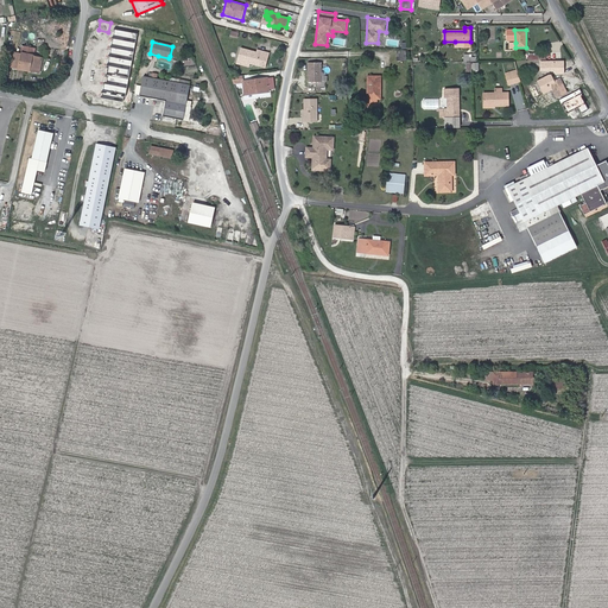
[(12,51),(10,68),(19,69),(19,67),(32,69),(31,71),(39,74),(43,57),(33,56),(36,49),(23,45),(21,54),(12,51)]
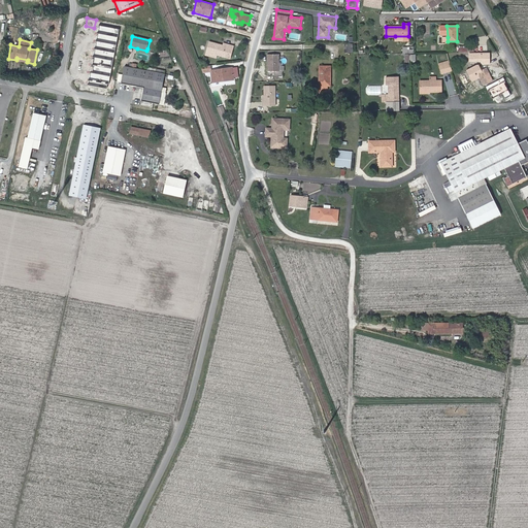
[(230,58),(233,46),(224,43),(223,46),(209,42),(206,54),(217,56),(217,55),(230,58)]
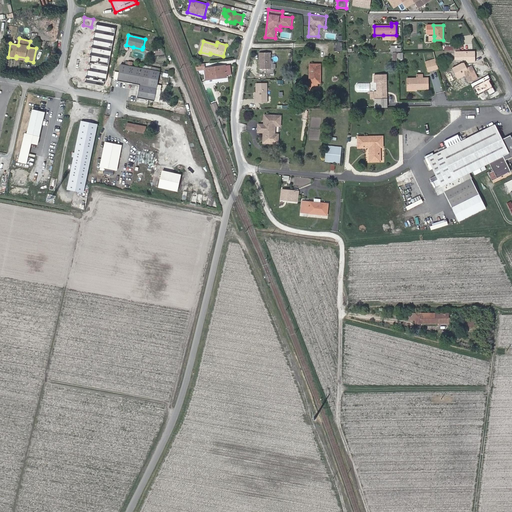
[(258,68),(271,69),(271,52),(259,52),(258,68)]
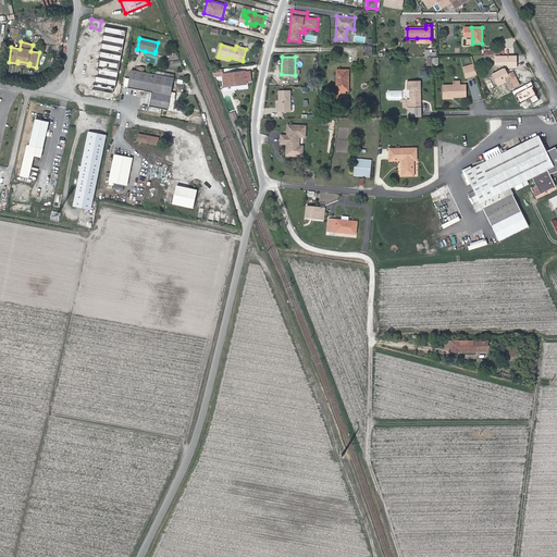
[(107,76),(109,64),(108,64),(101,63),(93,61),(85,60),(82,72),(107,76)]
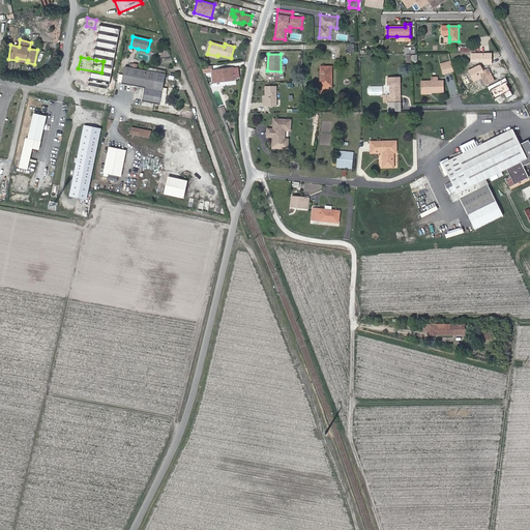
[(451,63),(441,66),(444,74),(454,70),(451,63)]
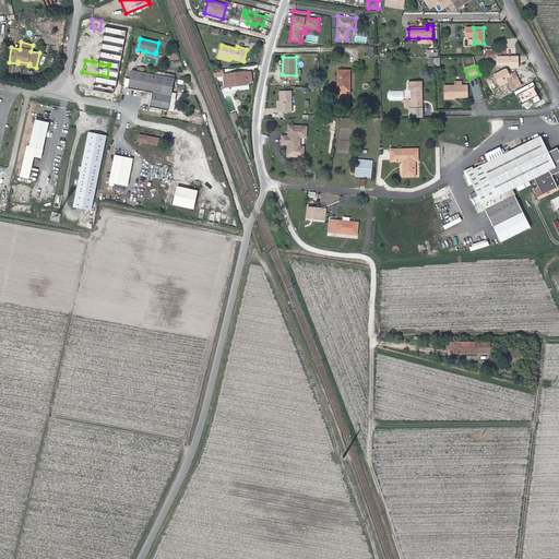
[(138,72),(132,71),(129,88),(153,93),(150,107),(168,110),(175,79),(175,75),(157,72),(156,75),(144,73),(145,69),(139,68),(138,72)]
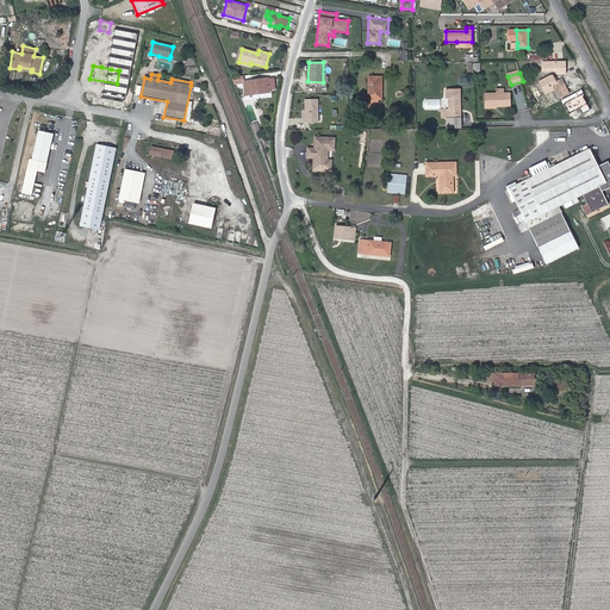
[(256,92),(269,89),(268,79),(244,81),(243,75),(232,78),(235,83),(244,82),(246,95),(257,93),(256,92)]
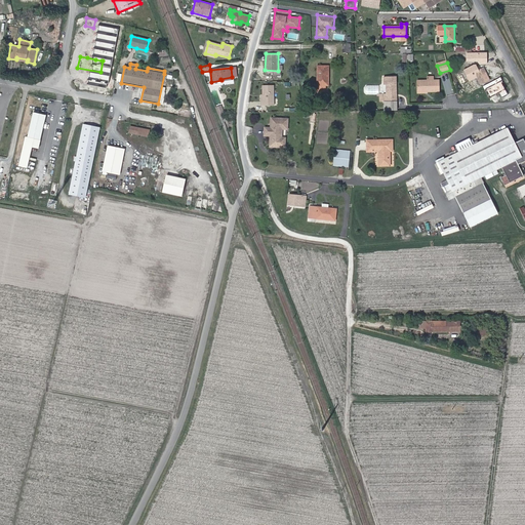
[(328,85),(329,66),(318,66),(318,92),(325,93),(325,85),(328,85)]
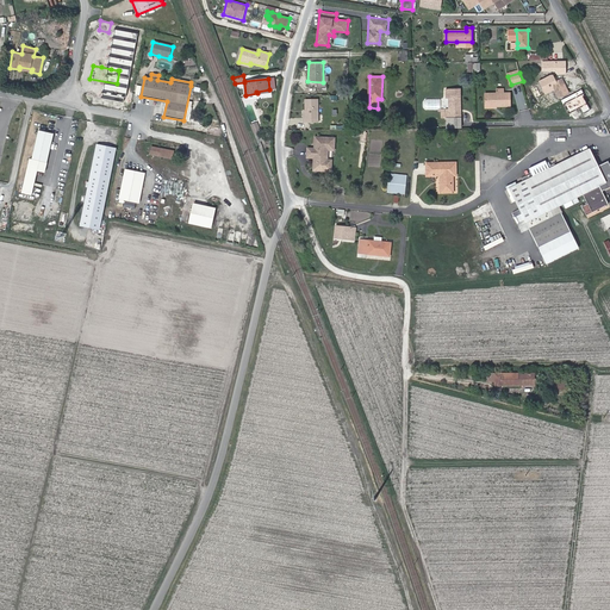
[(568,93),(561,79),(556,82),(554,79),(539,86),(541,91),(552,85),(559,98),(568,93)]
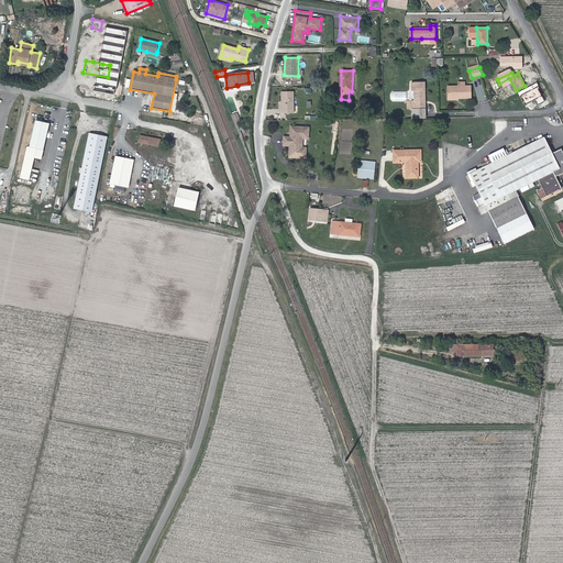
[(412,109),(426,109),(426,102),(423,102),(423,91),(424,90),(424,81),(411,83),(412,91),(415,91),(415,101),(415,102),(412,102),(412,109)]
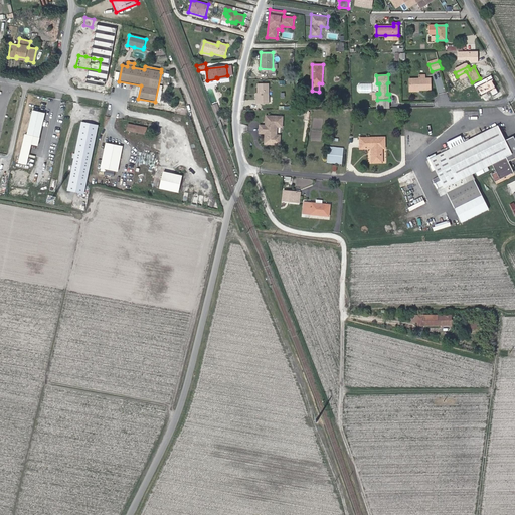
[(419,78),(410,79),(410,90),(419,90),(431,90),(431,78),(424,78),(419,78)]
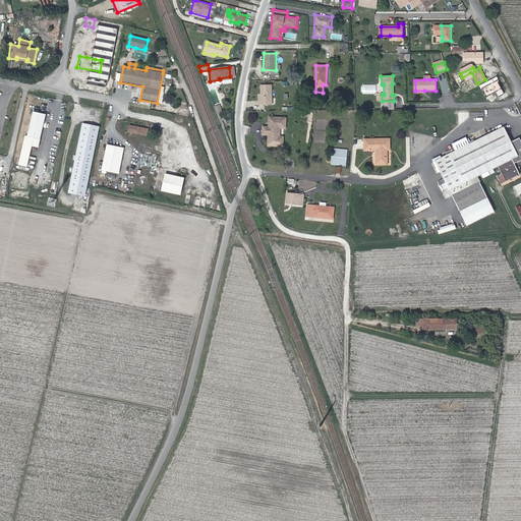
[(273,83),(258,83),(258,104),(272,105),(273,83)]
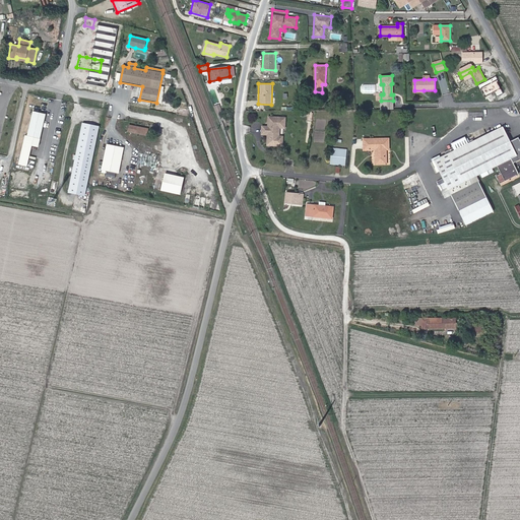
[(364,93),(376,93),(376,84),(364,84),(364,93)]
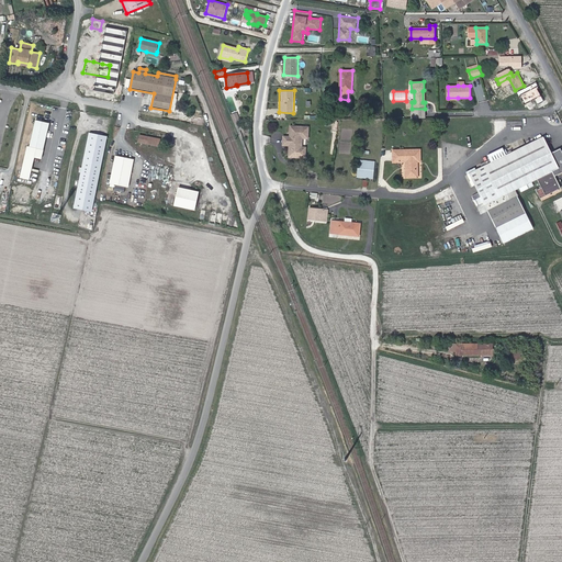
[(412,109),(411,109),(411,119),(425,117),(425,109),(412,109)]
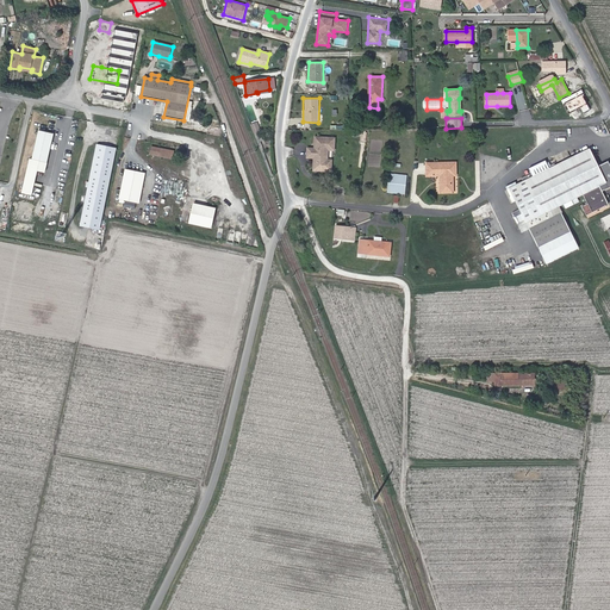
[(257,122),(250,125),(254,134),(261,130),(257,122)]
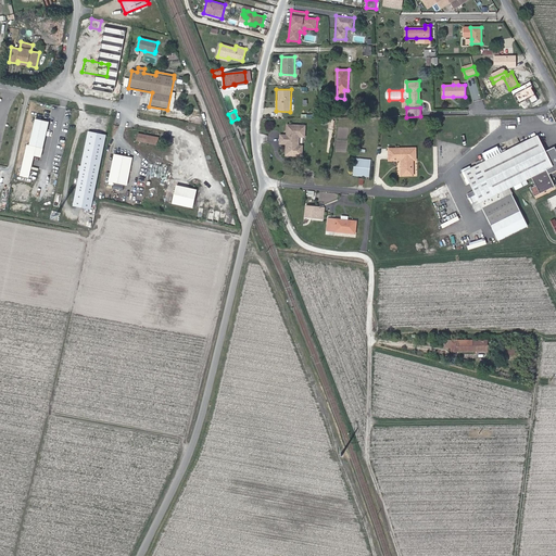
[(286,134),(279,134),(279,144),(286,144),(285,155),(303,156),(303,144),(299,144),(299,137),(305,137),(306,125),(286,124),(286,134)]
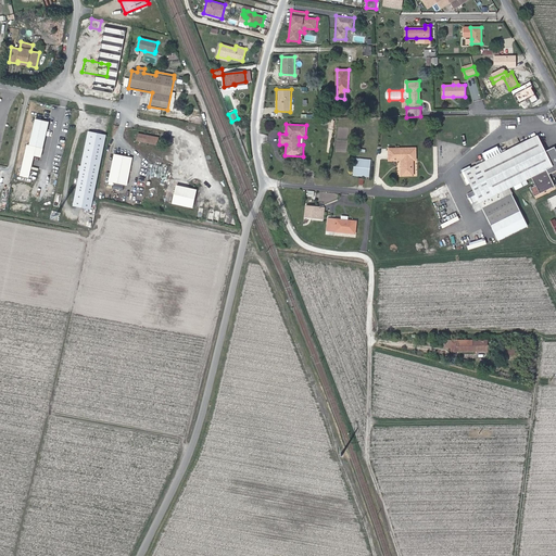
[(91,209),(106,136),(88,131),(81,166),(79,166),(78,171),(80,171),(74,205),(91,209)]
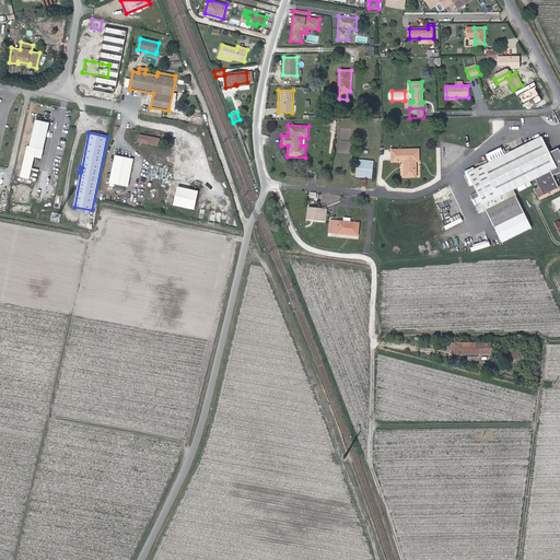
[(138,142),(159,146),(160,139),(139,136),(138,142)]
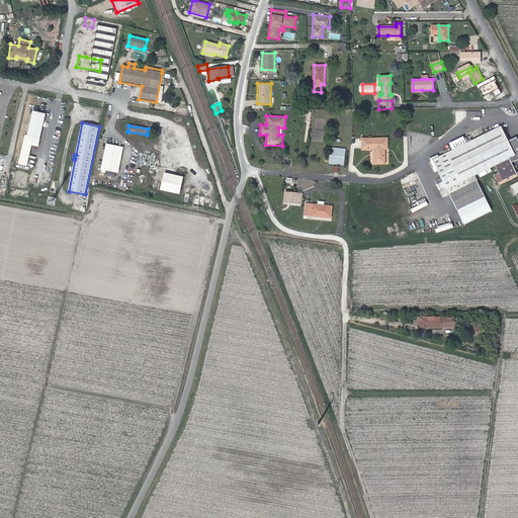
[(501,126),(433,160),(443,181),(446,187),(447,189),(487,169),(488,173),(491,172),(489,168),(495,165),(500,173),(499,173),(495,175),(498,183),(517,173),(511,162),(517,158),(517,140),(516,137),(508,141),(501,126)]
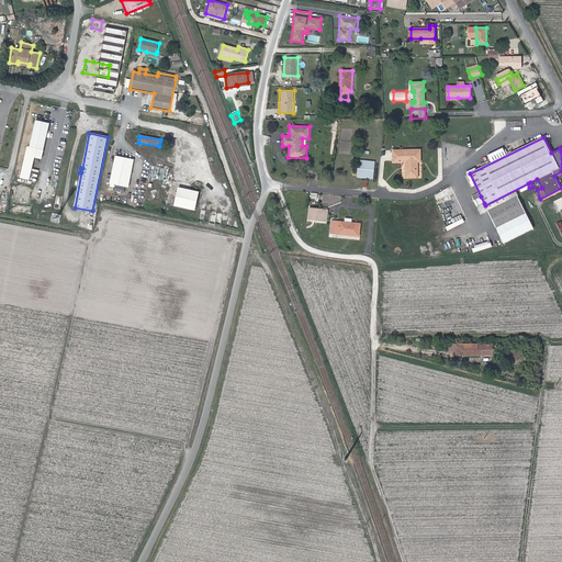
[(25,156),(35,158),(41,159),(43,150),(27,146),(25,156)]
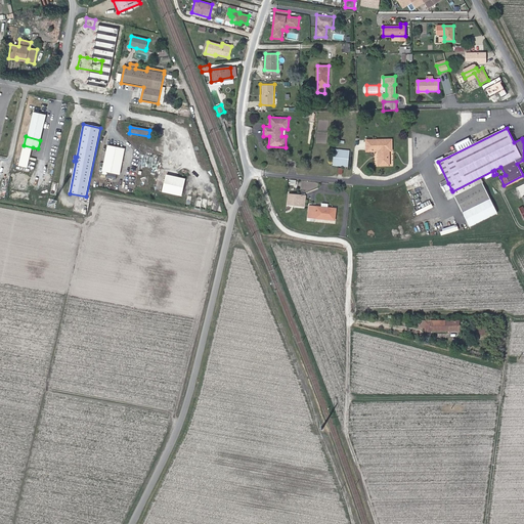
[(392,139),(366,140),(366,151),(378,150),(379,165),(381,165),(390,165),(389,150),(392,150),(392,139)]
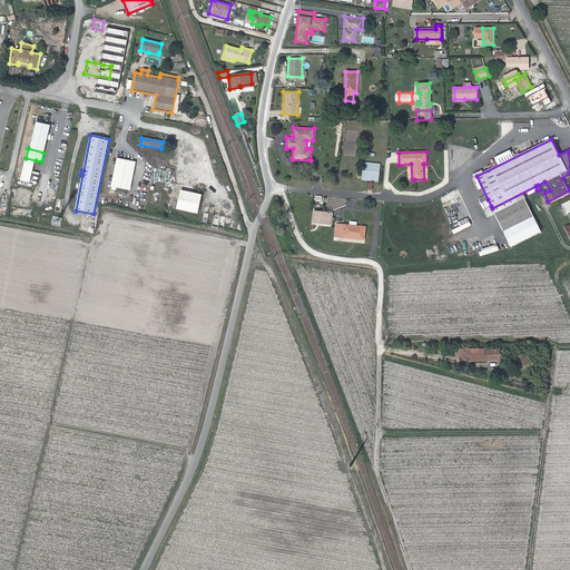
[(36,160),(26,158),(23,169),(32,172),(36,160)]
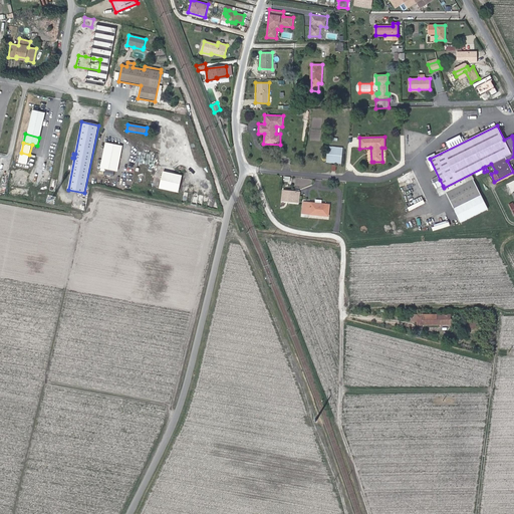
[(101,168),(117,171),(122,147),(106,144),(101,168)]
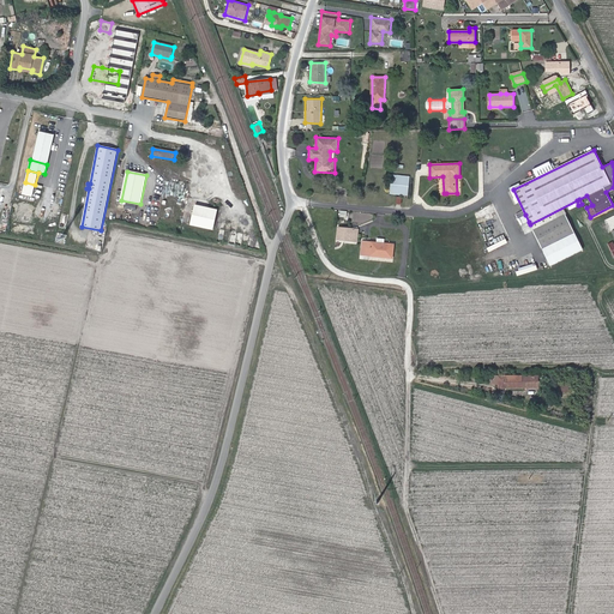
[(408,196),(410,175),(391,174),(389,194),(408,196)]
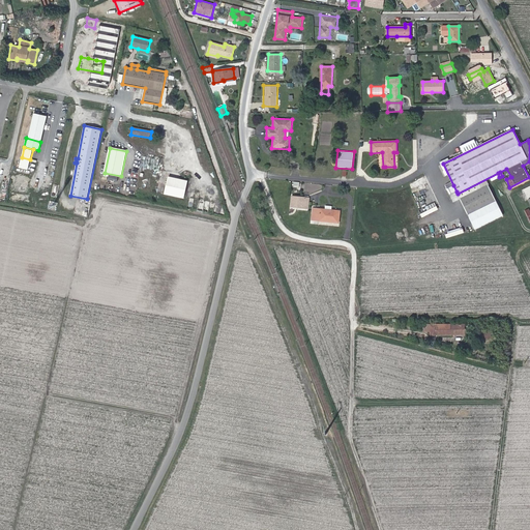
[(30,159),(22,157),(19,168),(28,170),(30,159)]
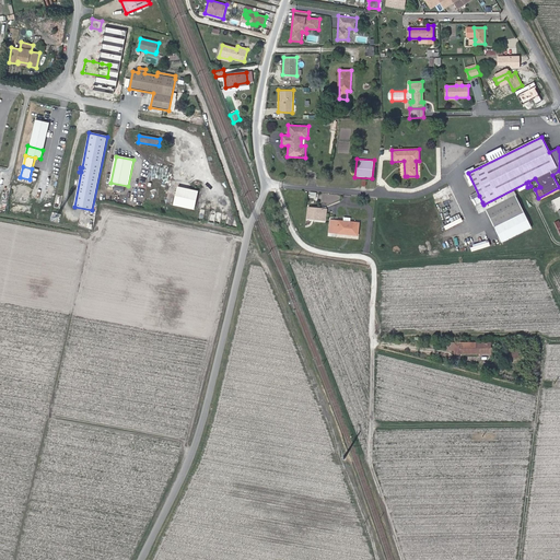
[(174,205),(194,209),(198,191),(177,187),(174,205)]
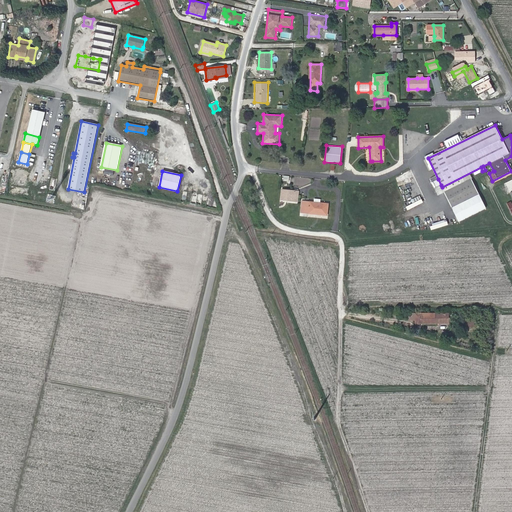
[(462,177),(442,187),(444,192),(465,182),(462,177)]
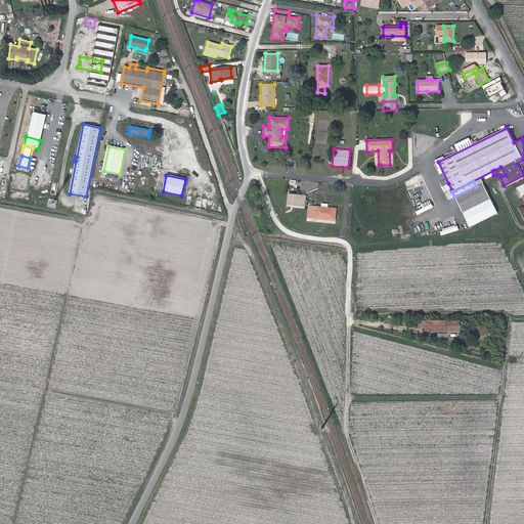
[(463,212),(489,199),(482,183),(476,186),(454,197),(463,212)]
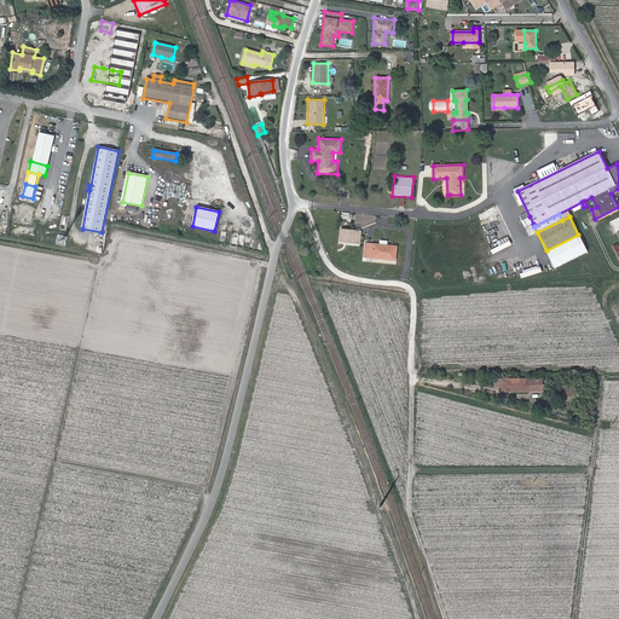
[(340,242),(359,243),(360,231),(341,230),(340,242)]
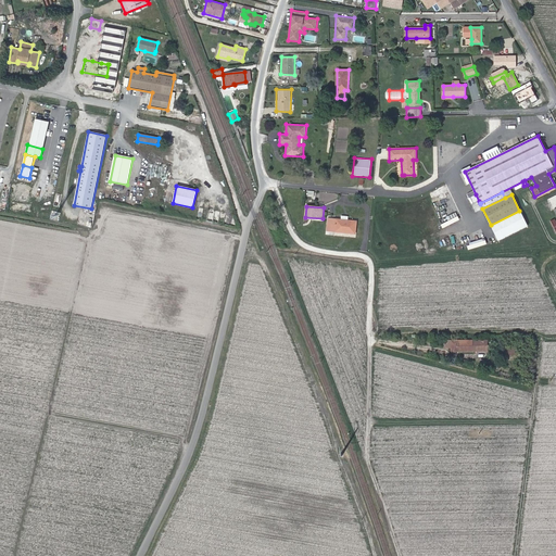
[(455,212),(445,216),(447,222),(441,224),(442,227),(458,220),(455,212)]
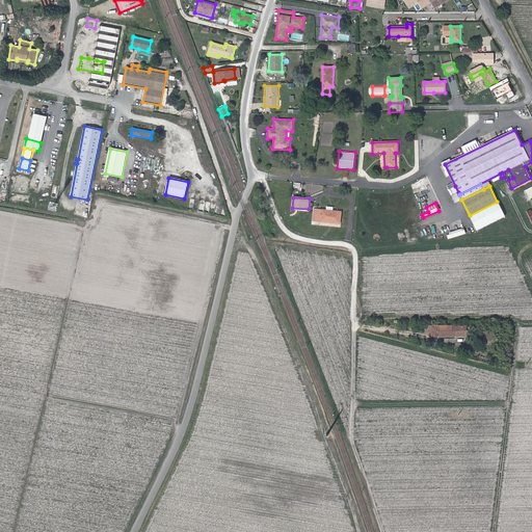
[(326,211),(318,210),(317,221),(340,223),(341,212),(333,211),(329,211),(326,211)]
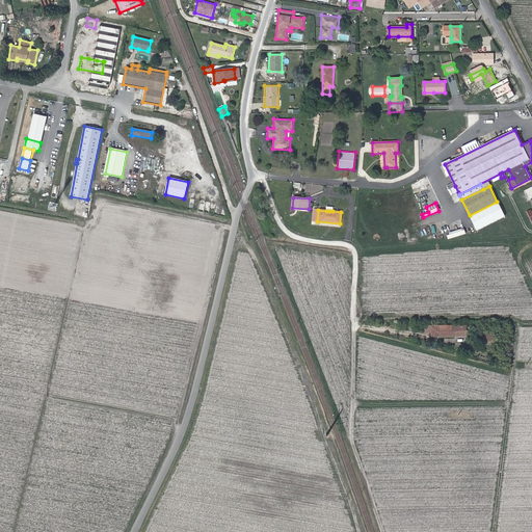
[(448,233),(449,238),(466,233),(463,228),(448,233)]
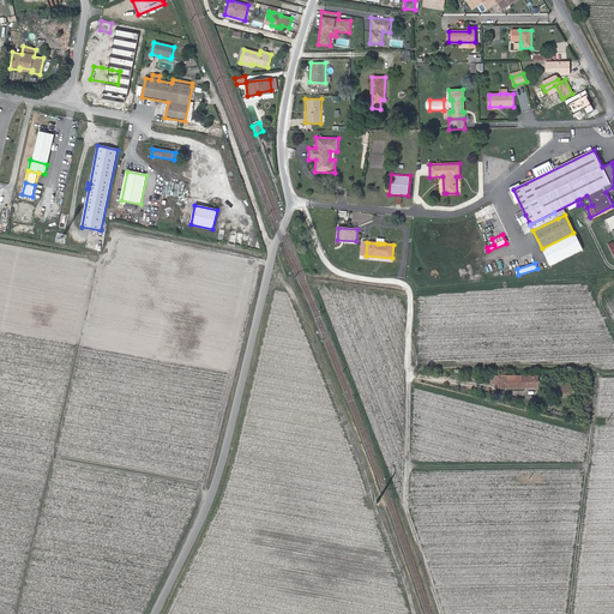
[(499,384),(499,387),(524,387),(528,387),(539,387),(539,375),(498,375),(499,384)]
